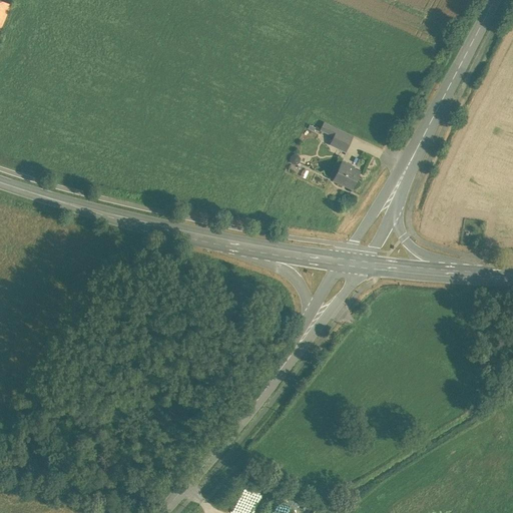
[(0,0),(0,28),(11,4),(0,0)]
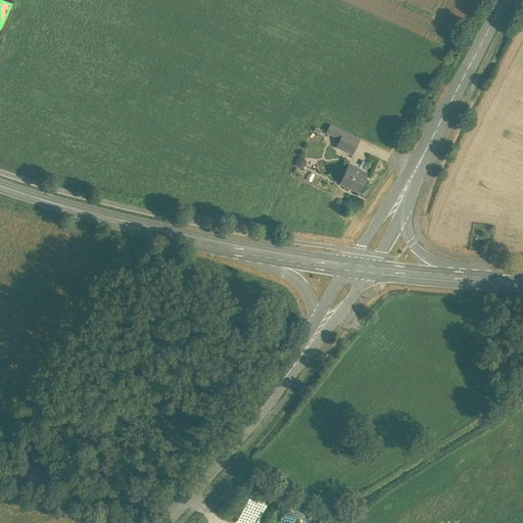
[(343,131),(330,125),(326,132),(340,138),(343,131)]
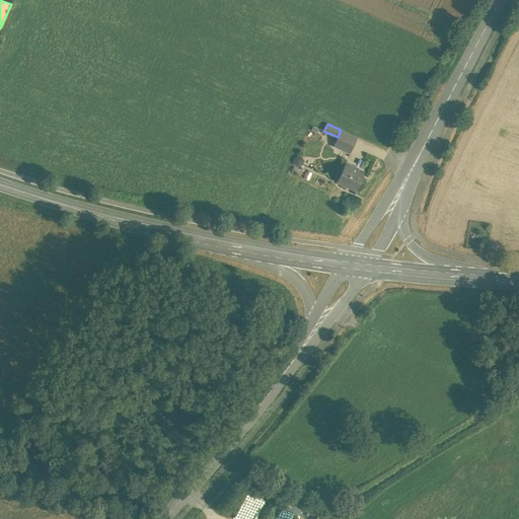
[(357,138),(341,130),(338,137),(354,144),(357,138)]
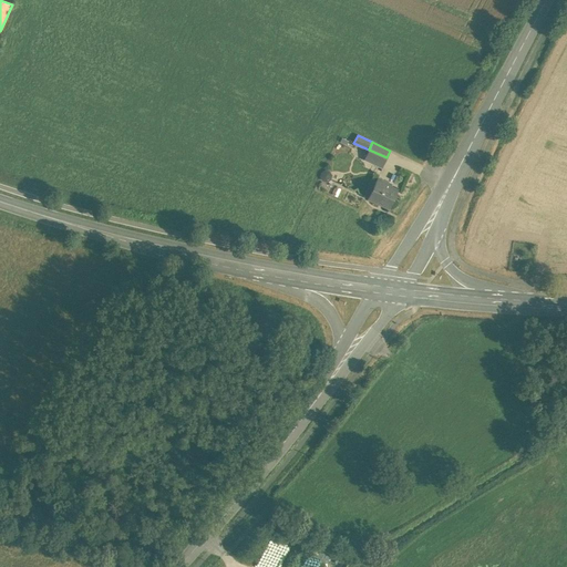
[(387,157),(369,150),(364,158),(382,167),(387,157)]
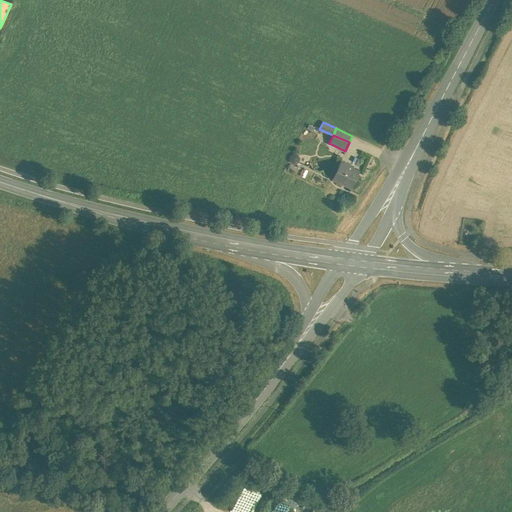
[(354,166),(341,160),(332,179),(352,188),(359,171),(353,168),(354,166)]
